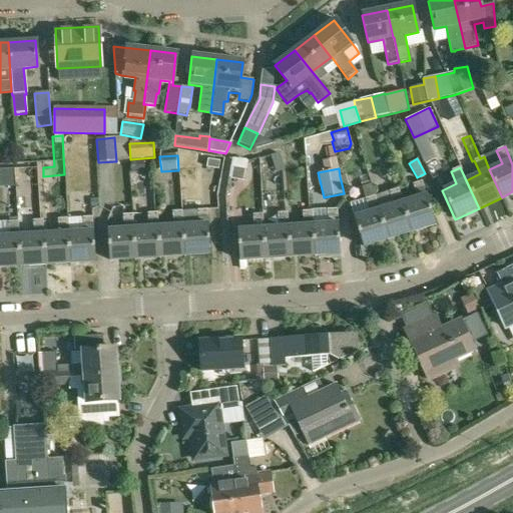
[(24,181),(36,180),(36,171),(23,172),(24,181)]
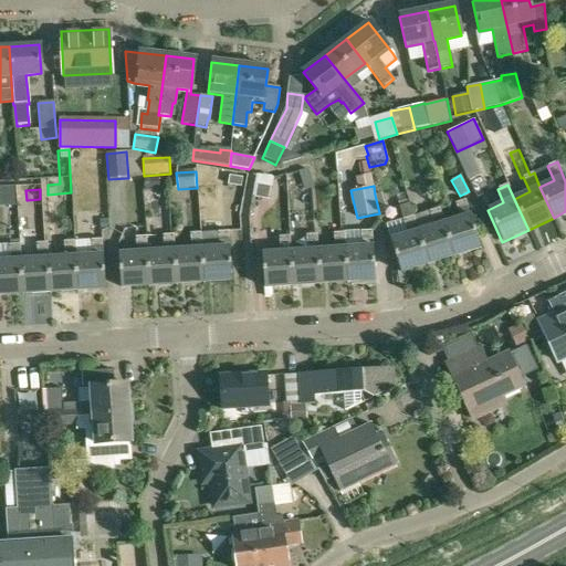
[(375,195),(378,208),(386,206),(381,192),(375,195)]
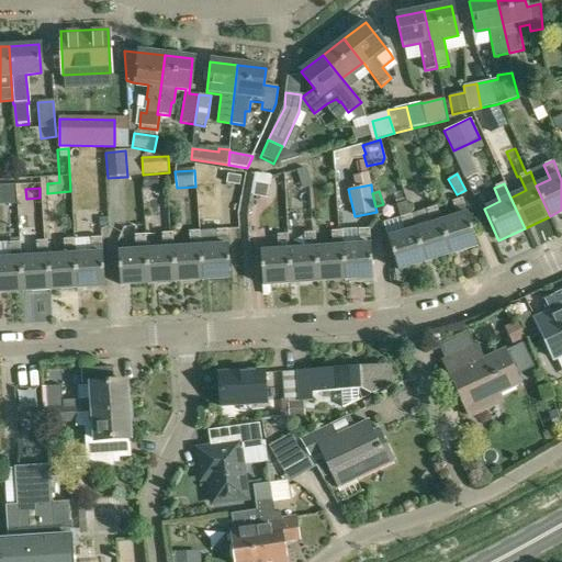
[(442,221),(452,254),(478,246),(462,199),(452,202),(457,216),(442,221)]
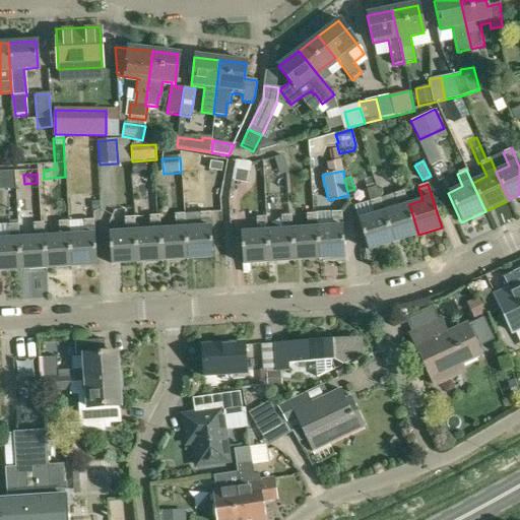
[(393,243),(384,212),(376,187),(367,190),(375,215),(359,220),(368,250),(393,243)]
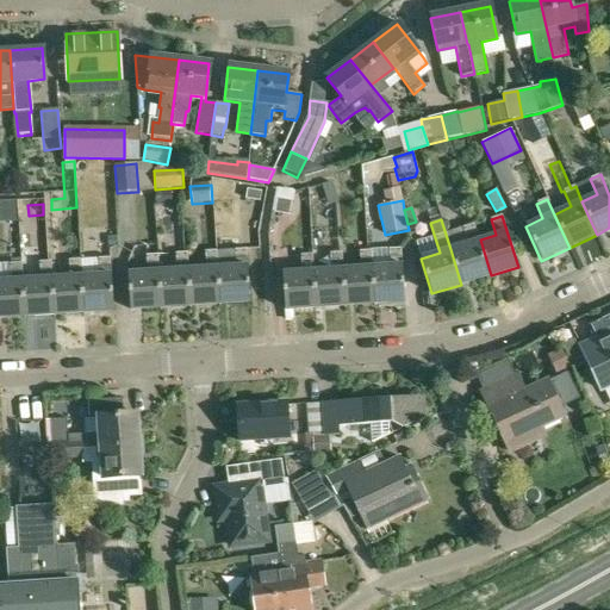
[(467,244),(450,249),(461,285),(491,275),(480,240),(474,223),(462,228),(467,244)]
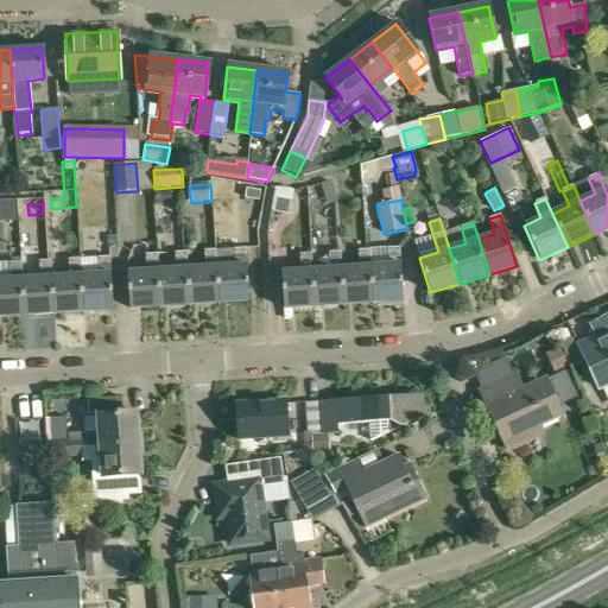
[(371,266),(374,302),(403,299),(398,247),(387,248),(388,265),(371,266)]
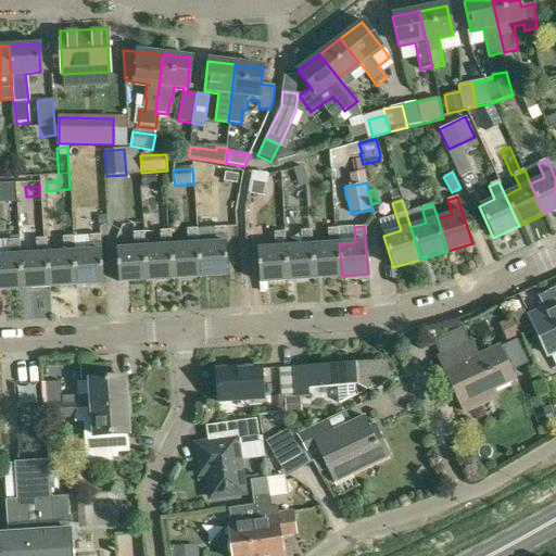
[(215,243),(199,244),(202,277),(229,275),(226,227),(214,228),(215,243)]
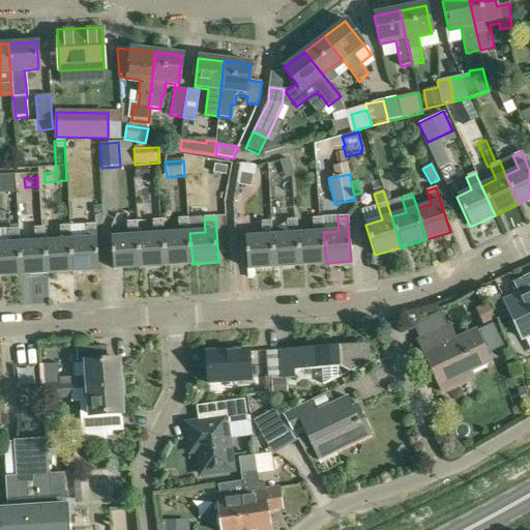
[(326,263),(323,232),(322,217),(313,217),(314,233),(298,234),(300,265),(326,263)]
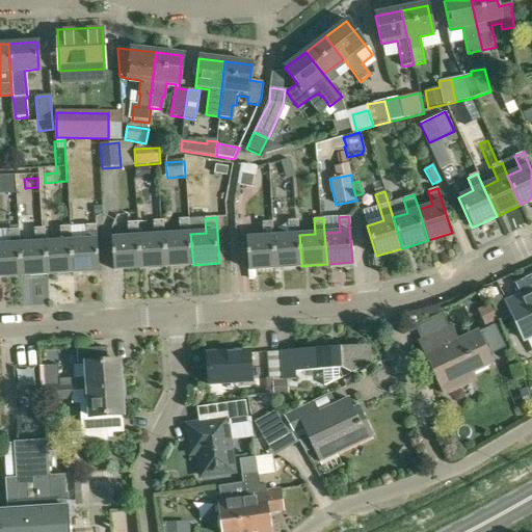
[(181,235),(164,236),(167,267),(193,265),(190,234),(189,219),(180,219),(181,235)]
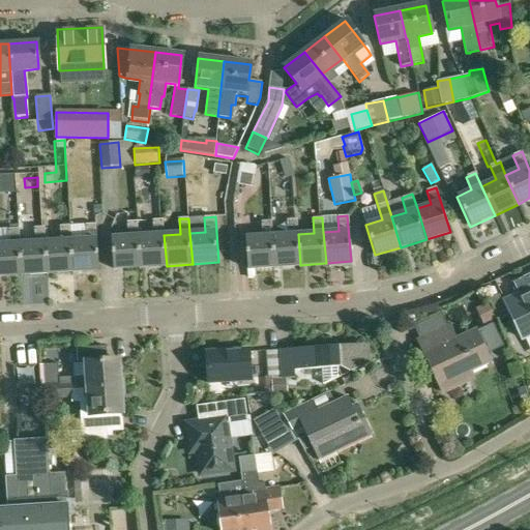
[(167,266),(164,235),(163,219),(154,221),(155,236),(140,237),(142,268),(167,266)]
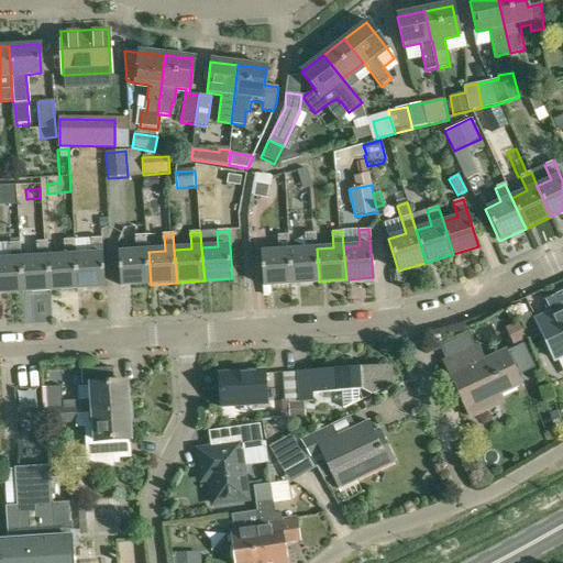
[(306,250),(290,251),(293,284),(319,282),(317,249),(316,233),(305,234),(306,250)]
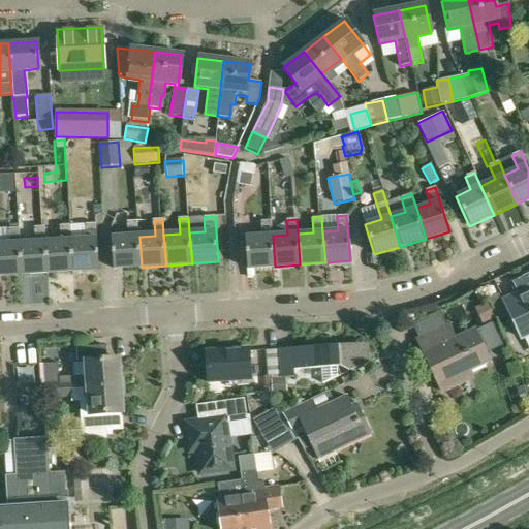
[(142,268),(139,237),(137,220),(127,221),(128,237),(112,238),(114,270),(142,268)]
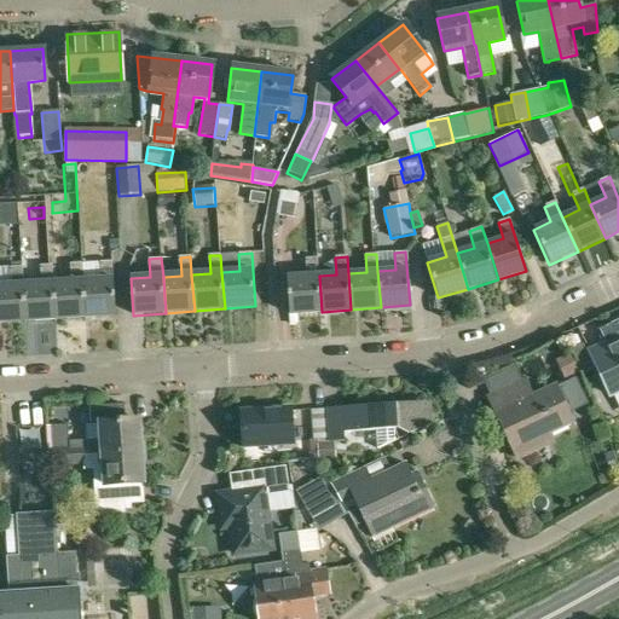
[(322,312),(319,276),(317,259),(305,260),(306,277),(287,278),(289,316),(322,312)]
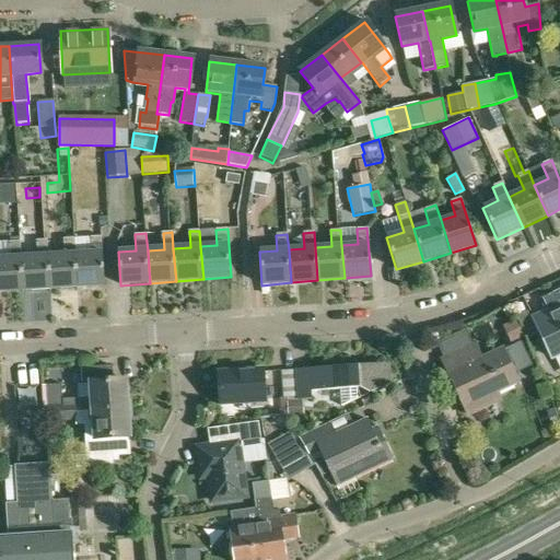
[(92,253),(76,254),(78,288),(105,286),(102,236),(91,237),(92,253)]
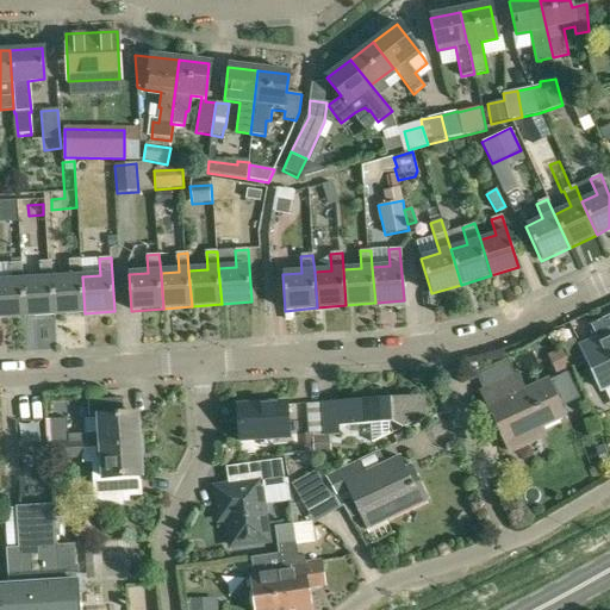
[(72,278),(53,279),(55,315),(85,313),(82,277),(82,260),(70,260),(72,278)]
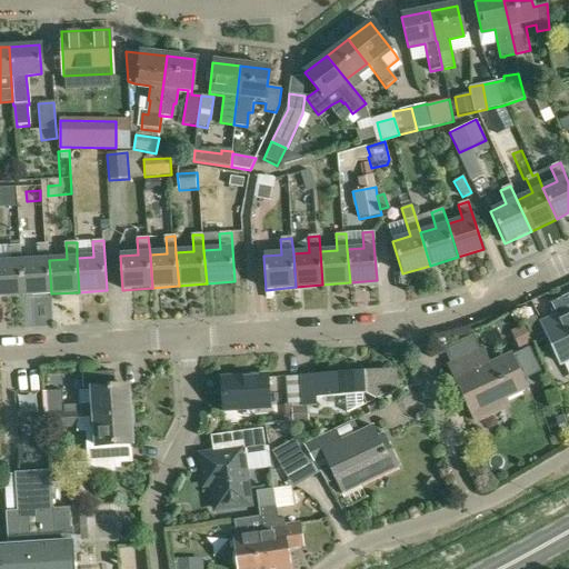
[(37,260),(21,261),(23,296),(51,293),(49,260),(48,243),(36,245),(37,260)]
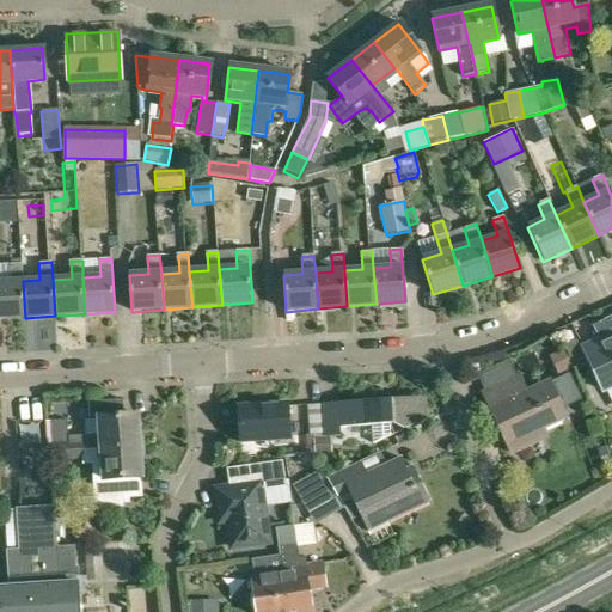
[(0,319),(25,318),(23,281),(22,264),(11,265),(12,282),(0,282),(0,319)]
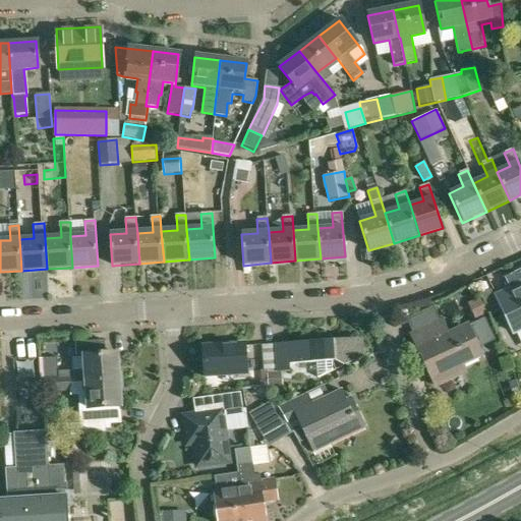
[(520,283),(496,295),(514,333),(520,329),(520,283)]
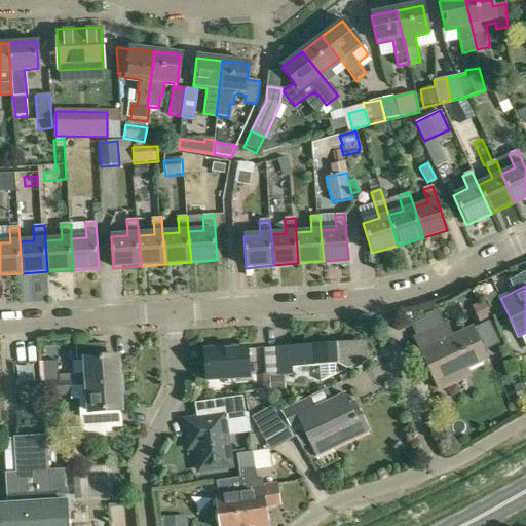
[(451,374),(485,359),(472,329),(452,337),(446,324),(416,338),(440,390),(455,383),(451,374)]
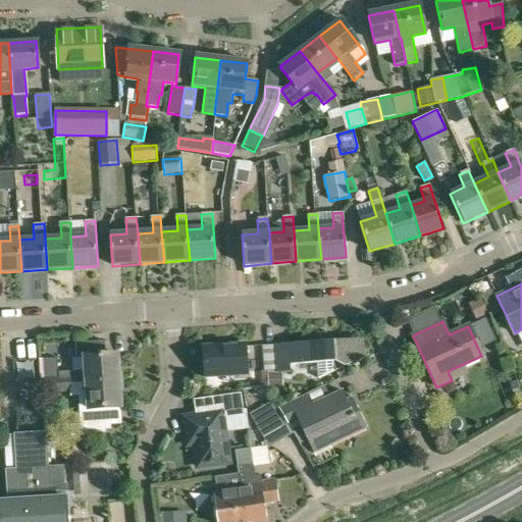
[(300,365),(316,364),(316,367),(317,367),(318,379),(332,373),(362,359),(361,340),(275,345),(277,374),(267,374),(268,387),(282,386),(281,373),(290,373),(290,365),(300,364),(300,365)]
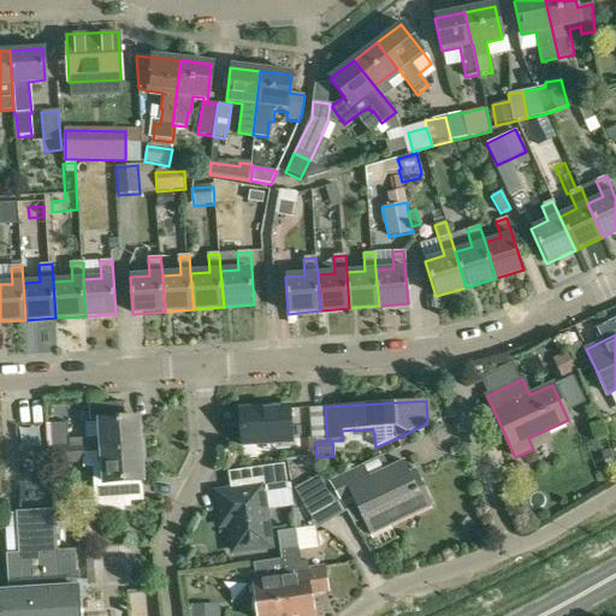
[(82,452),(140,449),(137,418),(123,419),(122,402),(89,404),(90,422),(98,422),(99,437),(67,438),(66,422),(49,424),(51,448),(64,446),(64,455),(70,454),(71,461),(82,461),(82,452)]
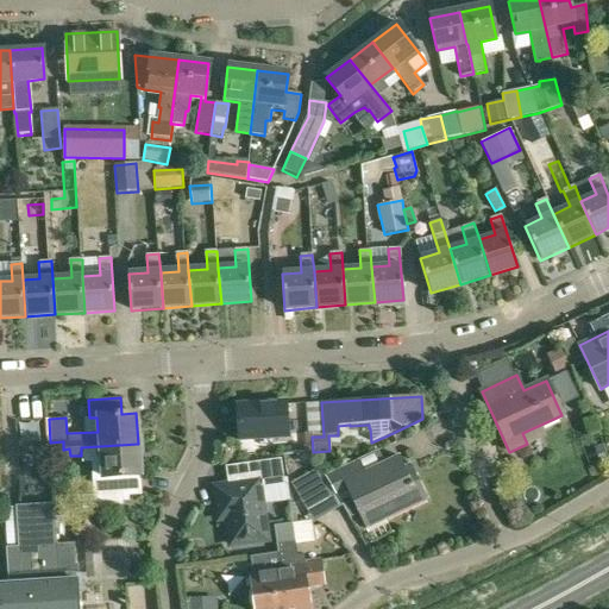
[(239,438),(288,434),(287,405),(238,408),(239,438)]
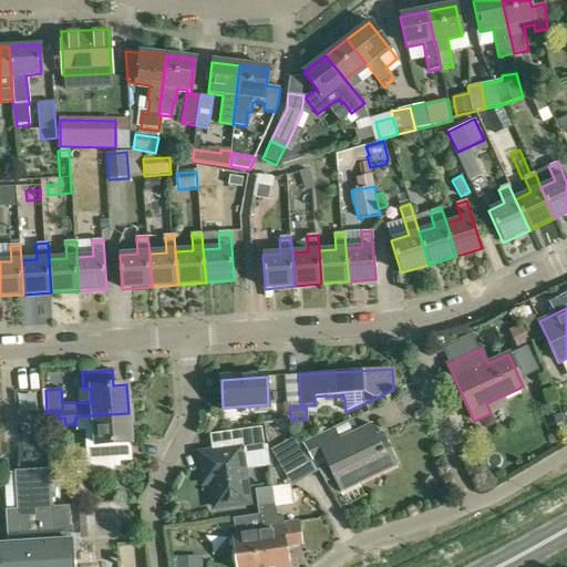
[(59,411),(47,412),(48,425),(65,424),(64,418),(59,419),(59,411)]
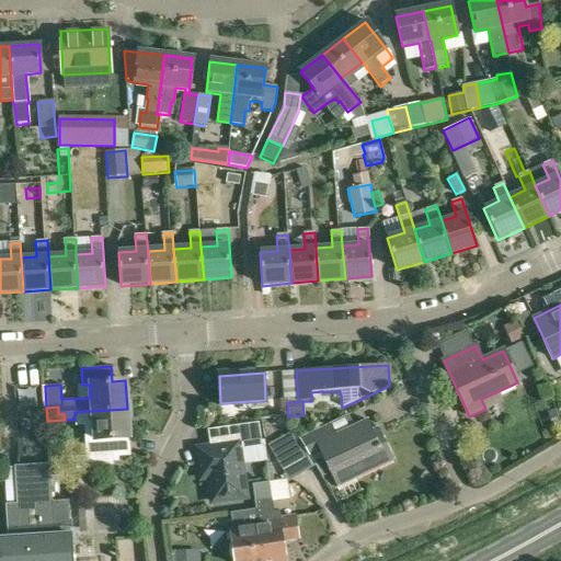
[(129,437),(127,409),(75,412),(75,420),(75,426),(83,426),(87,458),(76,459),(77,470),(113,468),(111,438),(129,437)]
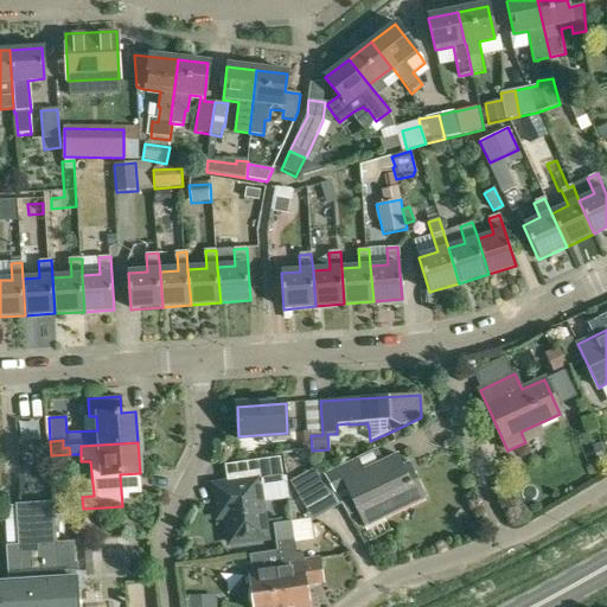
[(355,459),(324,473),(336,494),(347,489),(351,497),(342,500),(350,518),(359,513),(365,528),(426,498),(409,464),(402,467),(396,455),(362,472),(355,459)]
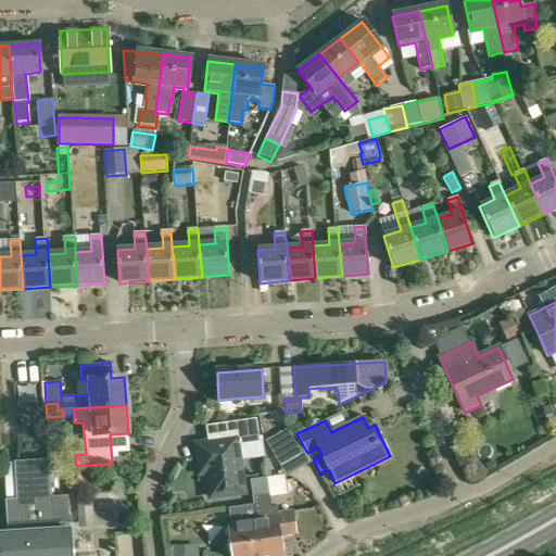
[(206,426),(209,443),(197,445),(201,474),(207,472),(207,478),(206,480),(207,490),(210,491),(211,497),(243,492),(237,445),(260,442),(256,419),(206,426)]
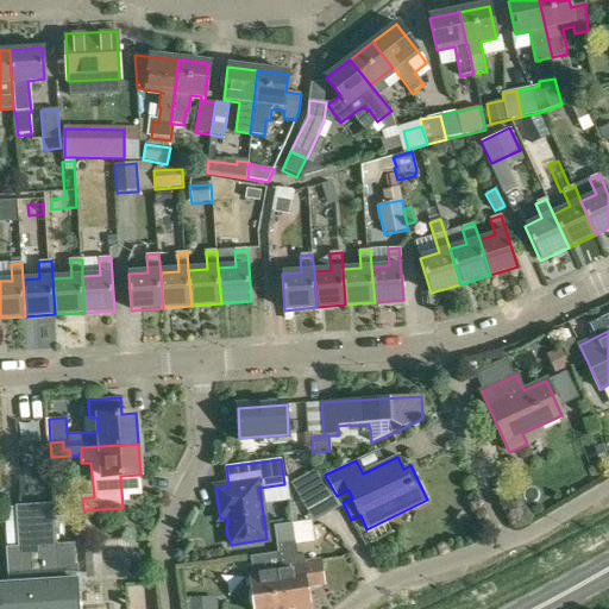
[(325,475),(320,466),(303,476),(321,506),(337,496),(325,475)]
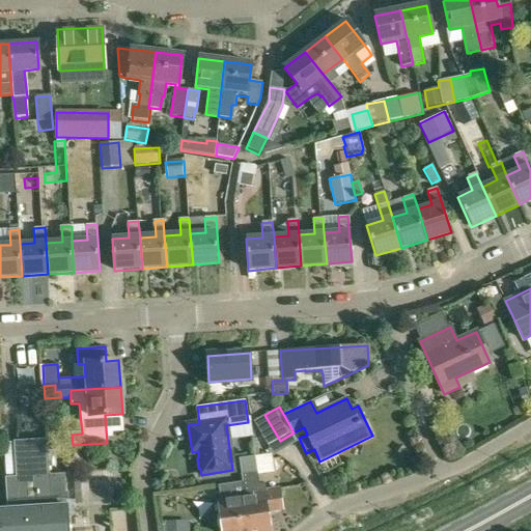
[(16,477),(48,474),(45,440),(12,443),(16,477)]
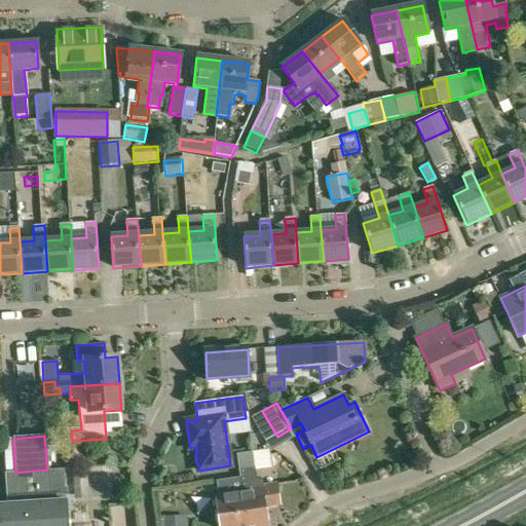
[(245,503),(247,525),(268,525),(266,506),(280,504),(276,483),(264,485),(263,479),(254,481),(252,467),(239,470),(240,477),(243,492),(240,492),(241,503),(245,503)]
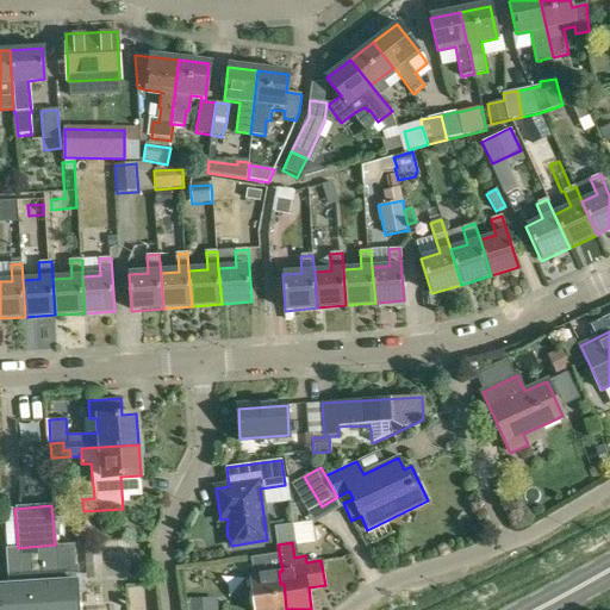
[(8,584),(0,585),(0,586),(1,609),(76,609),(72,543),(55,545),(18,548),(6,549),(8,584)]
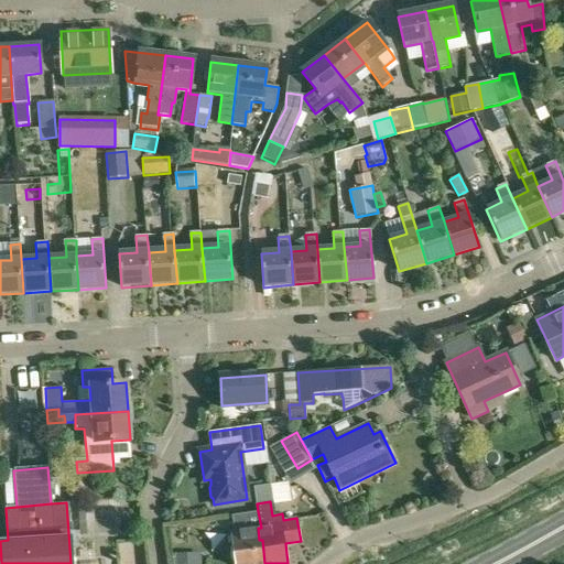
[(261,528),(258,511),(232,514),(235,531),(231,532),(236,563),(264,563),(262,540),(259,540),(258,528),(261,528)]
